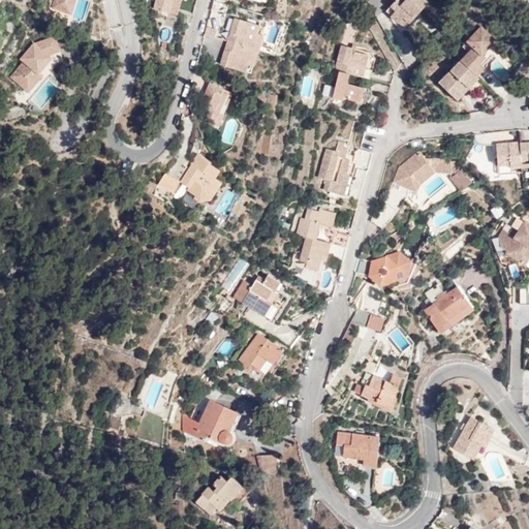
[(54,0),(52,8),(62,11),(64,0),(54,0)]
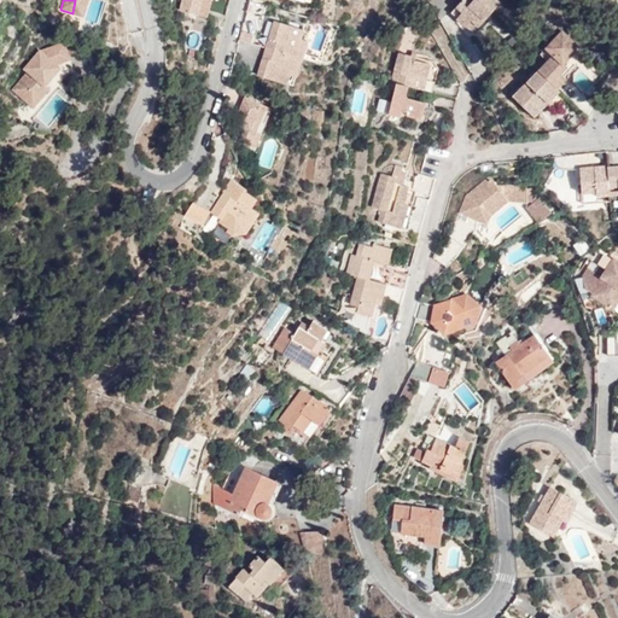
[(75,0),(73,13),(82,17),(87,0),(75,0)]
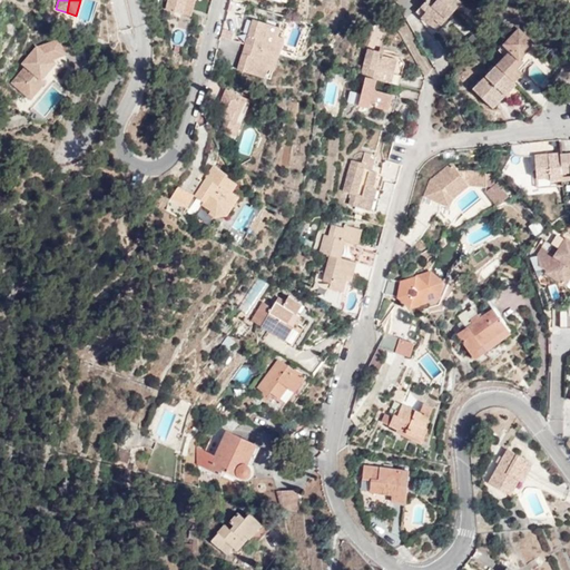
[(170,0),(168,13),(184,18),(188,0),(170,0)]
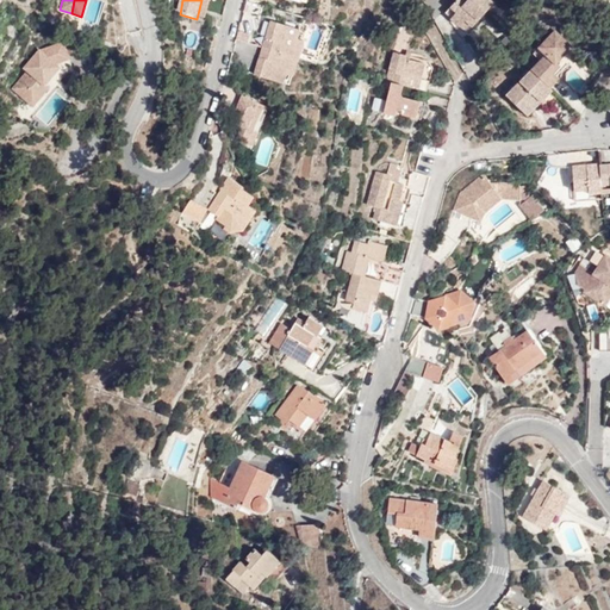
[(223,17),(226,0),(207,0),(205,12),(222,16),(223,17)]
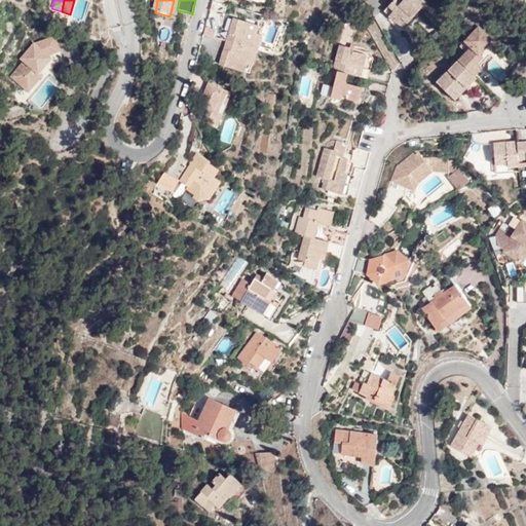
[(396,0),(386,11),(405,29),(428,2),(425,0),(396,0)]
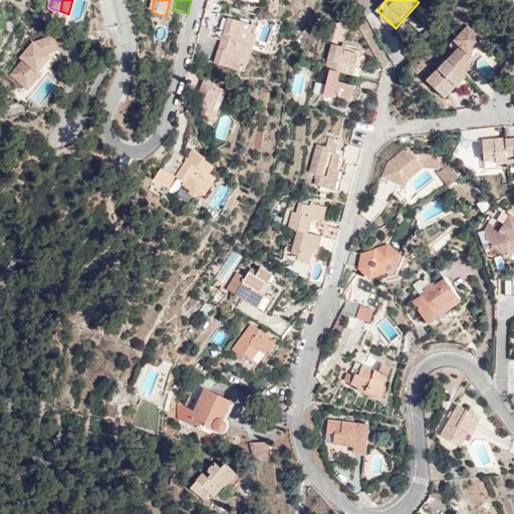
[(253,26),(232,19),(231,22),(229,21),(225,33),(238,37),(236,45),(246,48),(252,29),(253,26)]
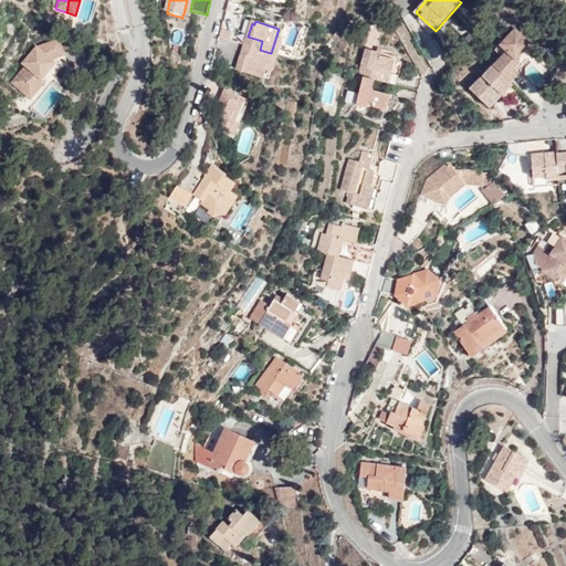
[(367,44),(378,45),(381,27),(370,24),(367,44)]
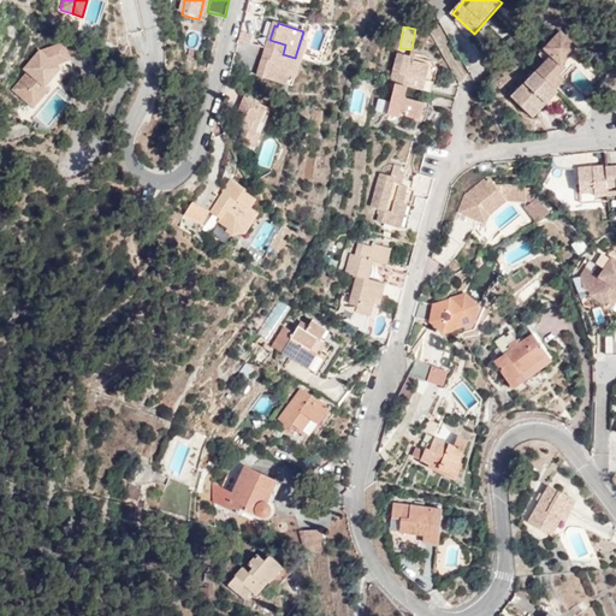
[(554,57),(538,72),(550,84),(560,76),(567,69),(563,65),(576,53),(581,58),(585,55),(563,34),(548,51),(554,57)]
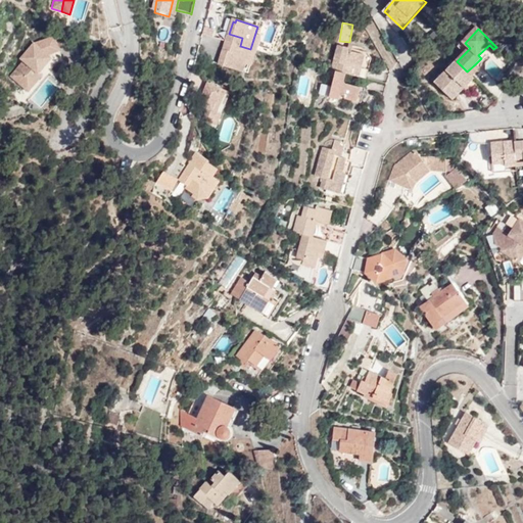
[(256,30),(250,49),(255,51),(257,49),(258,47),(259,45),(260,43),(260,42),(260,40),(260,39),(260,37),(260,36),(258,35),(260,31),(256,30)]
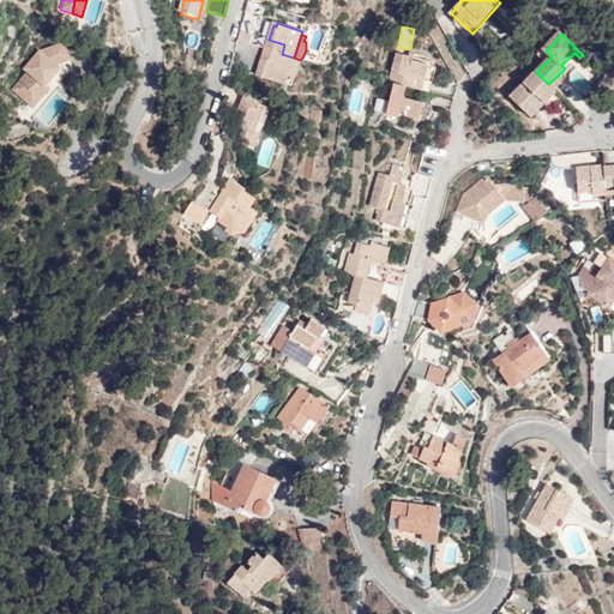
[(284,44),(269,40),(265,49),(280,54),(282,54),(284,44)]
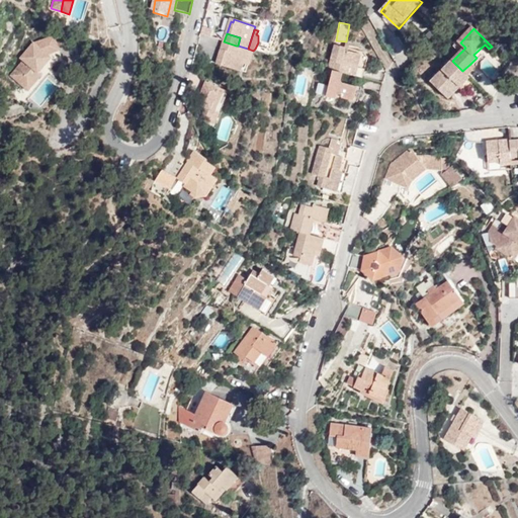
[(36,73),(44,64),(50,70),(56,63),(61,61),(57,51),(58,51),(53,36),(33,44),(31,44),(19,59),(22,62),(9,76),(27,91),(34,82),(28,78),(33,70),(36,73)]
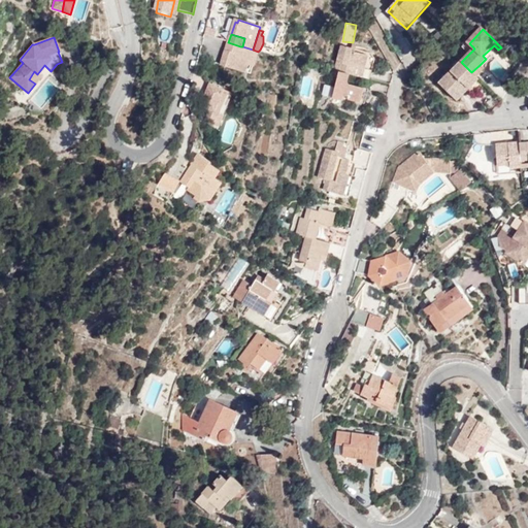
[(228,42),(226,51),(238,54),(240,46),(228,42)]
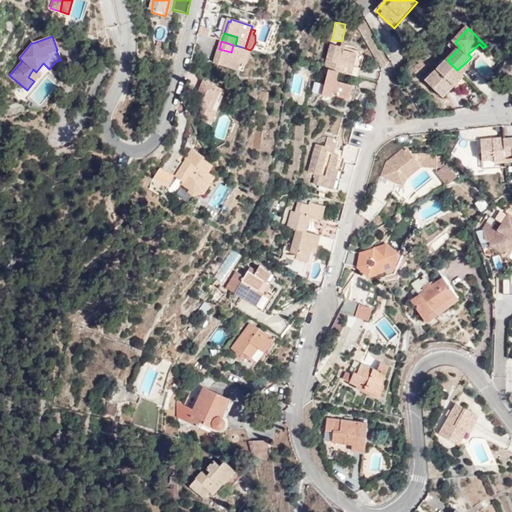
[(326,68),(329,69),(339,72),(344,74),(346,65),(354,67),(357,55),(341,50),(341,46),(332,44),(326,68)]
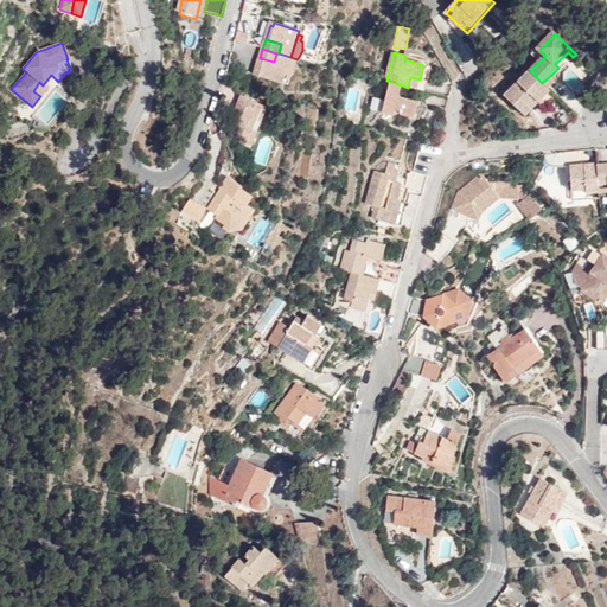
[(279,53),(276,53),(274,62),(260,58),(256,71),(261,72),(260,77),(282,84),(283,81),(283,80),(291,57),(279,53)]
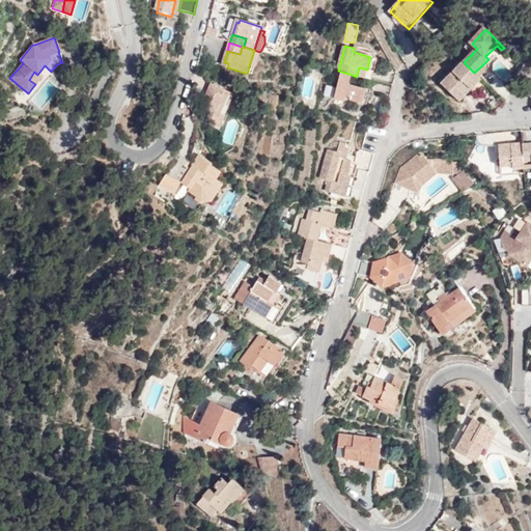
[(375,55),(354,48),(354,52),(370,57),(367,70),(364,79),(372,81),(378,59),(376,59),(375,55)]
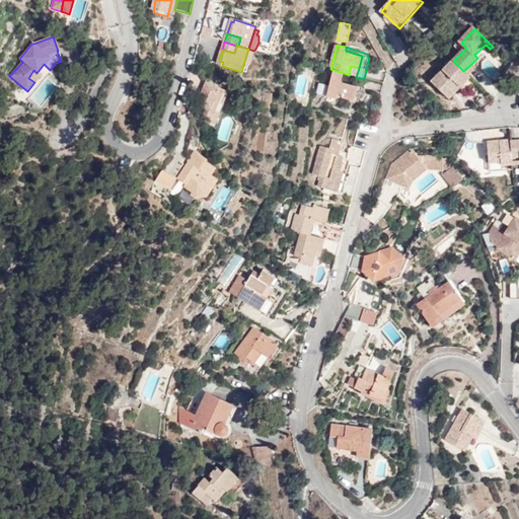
[(499,52),(493,47),(490,49),(488,52),(494,57),(499,52)]
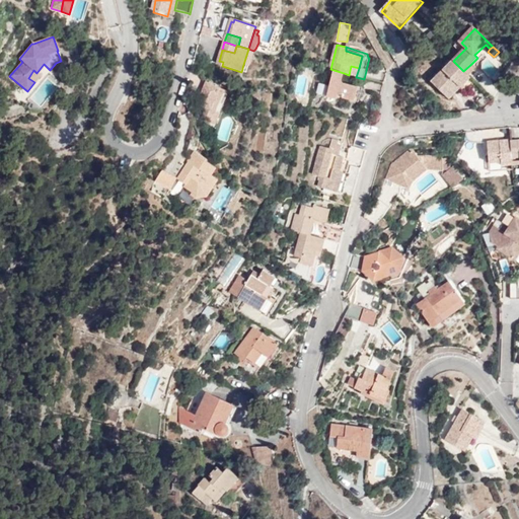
[(242,68),(242,69),(245,70),(247,66),(249,66),(250,64),(251,63),(252,61),(253,58),(253,56),(253,53),(253,51),(248,49),(242,68)]
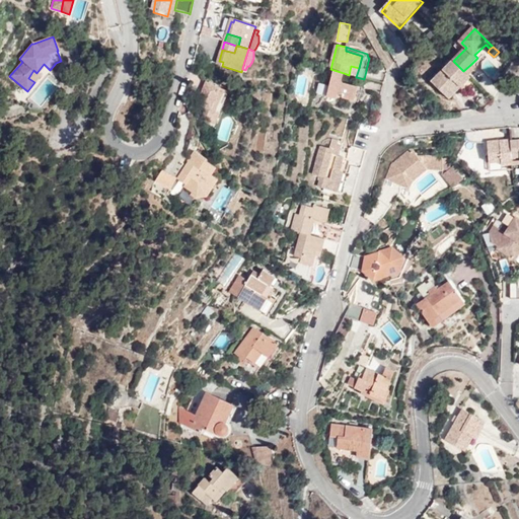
[(463,71),(453,61),(433,82),(440,90),(445,86),(454,95),(471,78),(468,76),(463,71)]
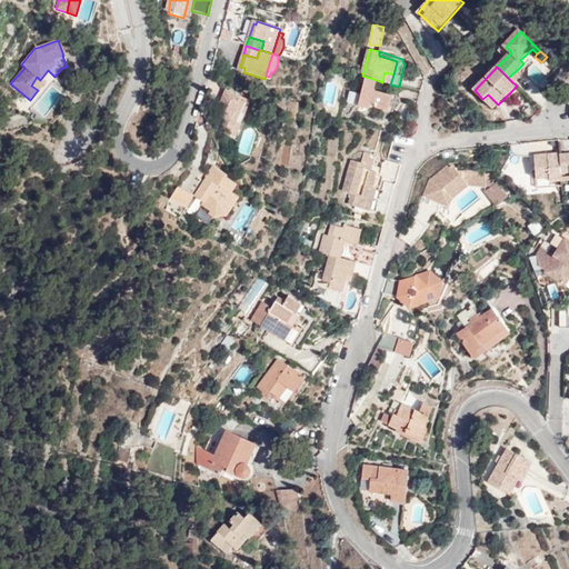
[(517,70),(508,78),(513,83),(522,75),(517,70)]
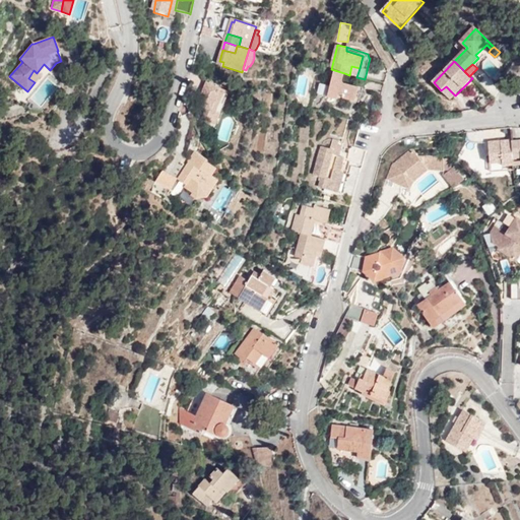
[(351,66),(349,75),(356,77),(360,68),(351,66)]
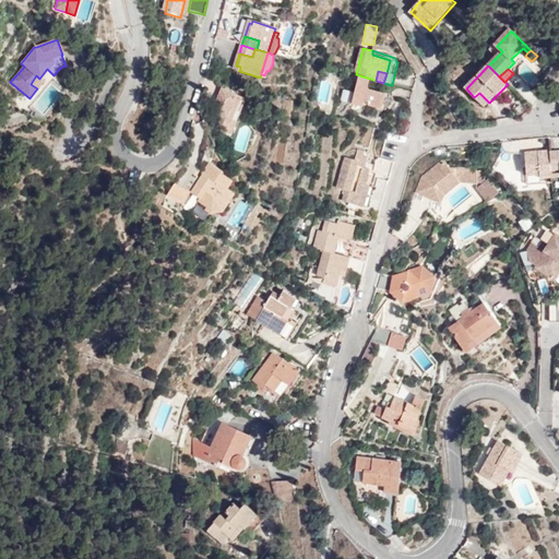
[(44,81),(39,79),(36,75),(31,84),(37,88),(44,81)]
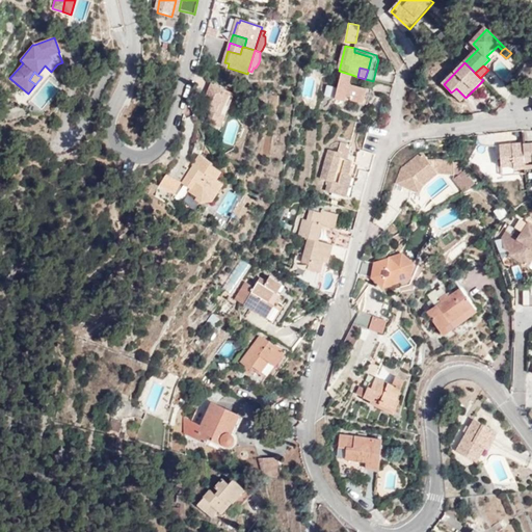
[(352,75),(342,72),(335,98),(345,101),(346,97),(349,97),(353,100),(363,103),(367,88),(349,83),(352,75)]
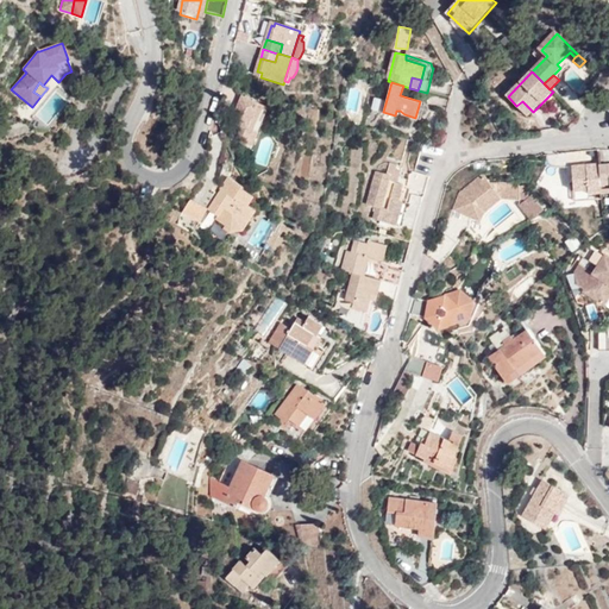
[(238,117),(234,124),(231,132),(239,136),(253,142),(268,108),(240,96),(233,114),(238,117)]
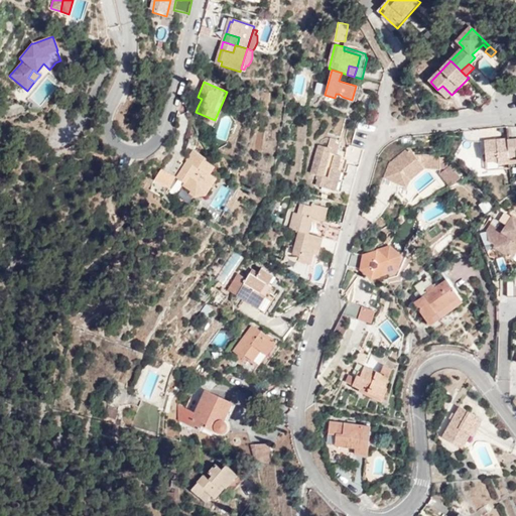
[(316,82),(314,92),(323,94),(325,83),(316,82)]
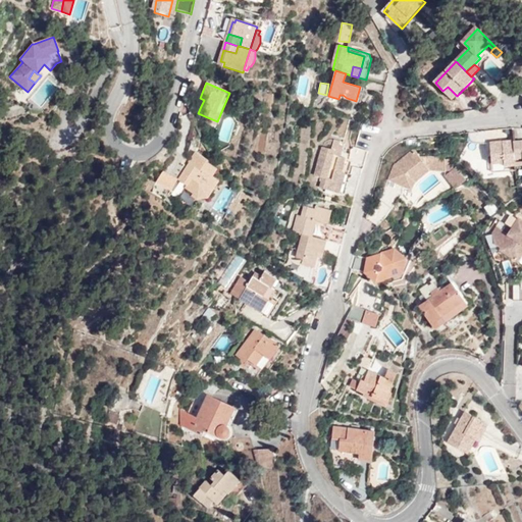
[(360,87),(356,101),(361,102),(365,89),(360,87)]
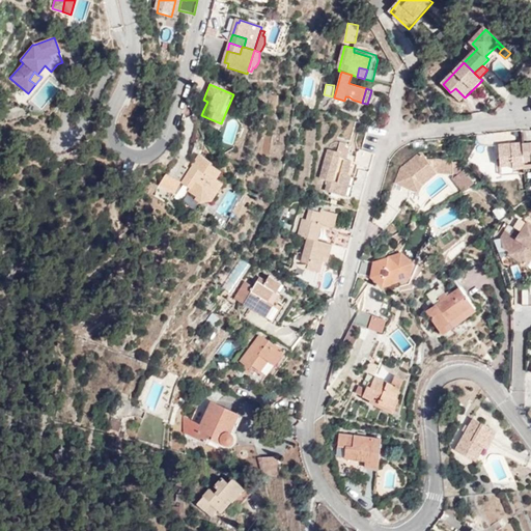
[(455,88),(450,92),(460,102),(465,98),(455,88)]
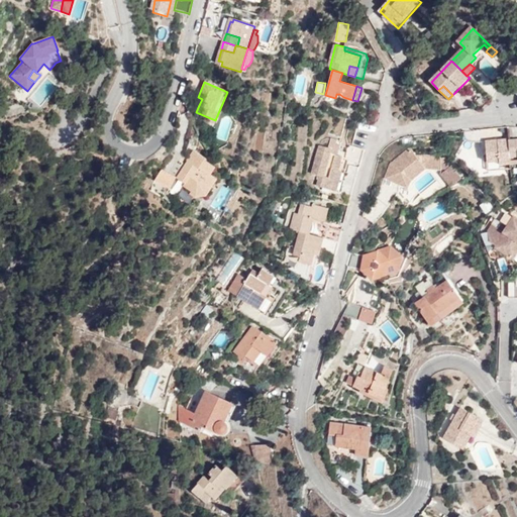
[(215,120),(203,115),(201,120),(213,124),(215,120)]
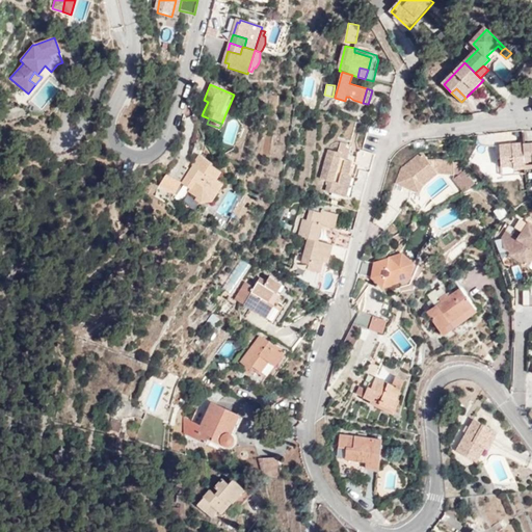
[(341,143),(338,155),(343,156),(342,159),(348,161),(351,148),(341,143)]
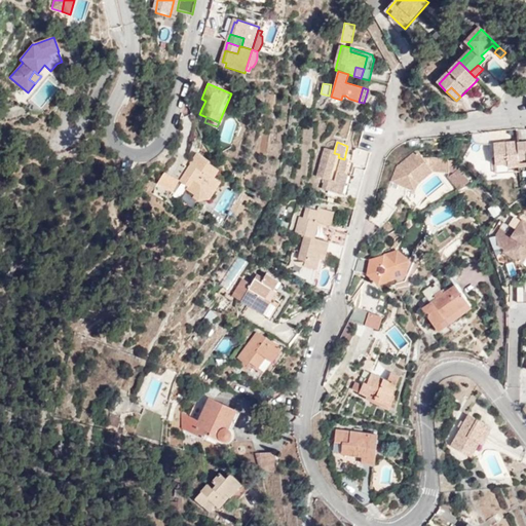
[(522,165),(519,143),(496,145),(498,166),(511,165),(511,168),(522,167),(522,165)]
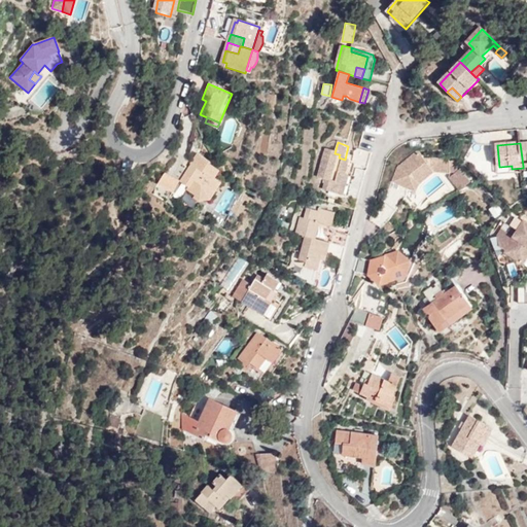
[(353,163),(370,168),(375,151),(360,147),(357,147),(353,163)]
